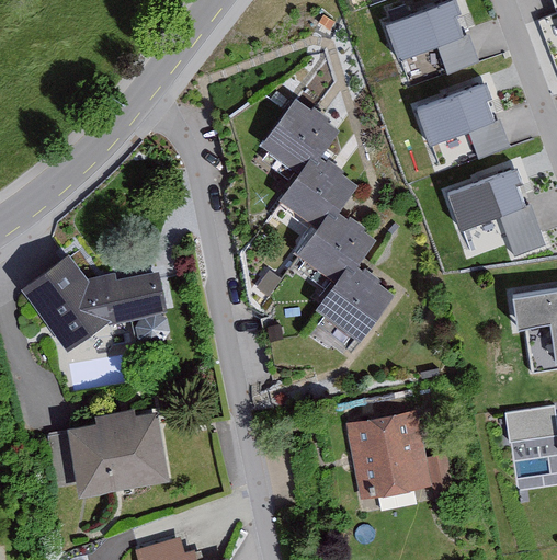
[(439,0),(381,18),(394,58),(466,36),(454,0),(439,0)]
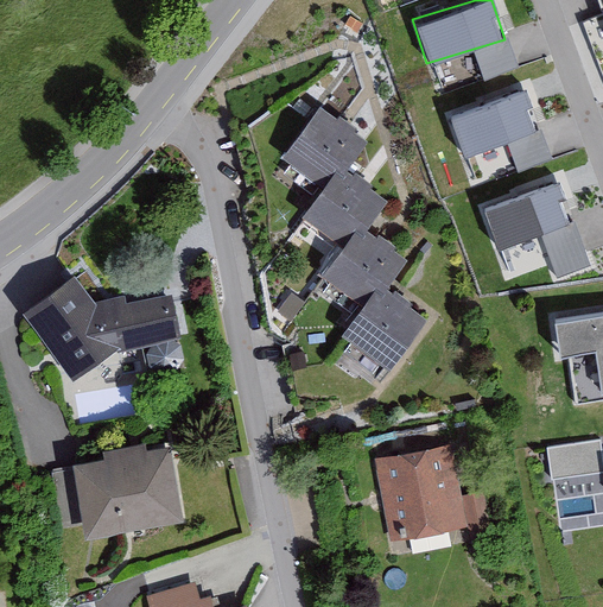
[(525,86),(448,114),(463,157),(540,128),(525,86)]
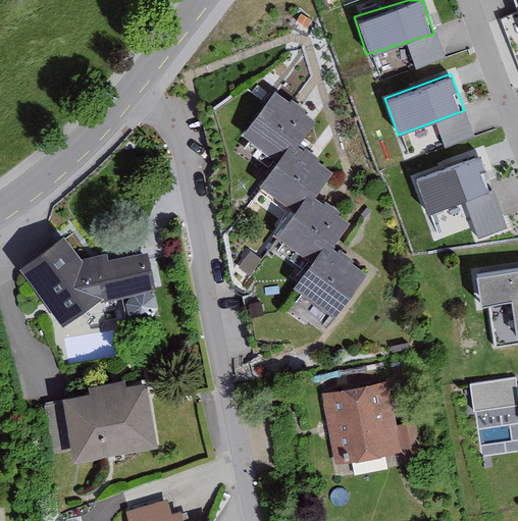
[(331,174),(296,149),(313,124),(272,95),(241,139),(275,163),(258,189),(294,214),(275,239),(313,265),(295,291),(335,319),(366,275),(330,250),(349,224),(314,200),(331,174)]
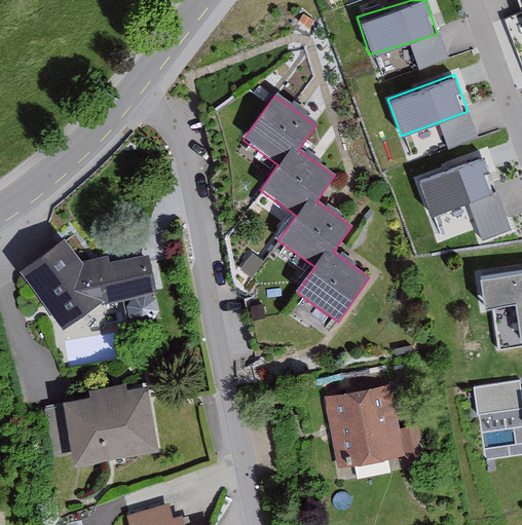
[(480,153),(416,175),(429,214),(493,191),(480,153)]
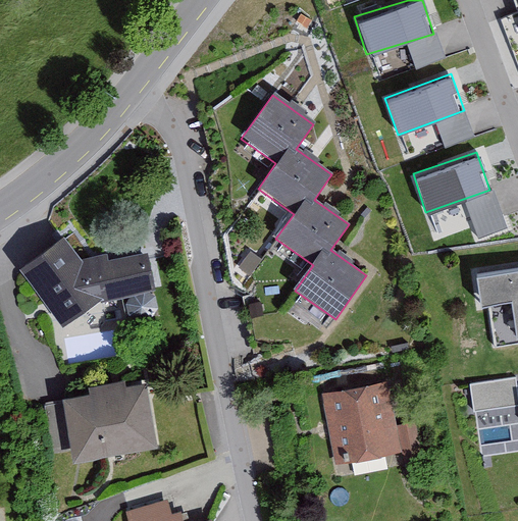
[(62,327),(102,300),(108,302),(151,293),(145,259),(130,261),(128,257),(105,262),(104,258),(84,262),(65,236),(20,266),(62,327)]
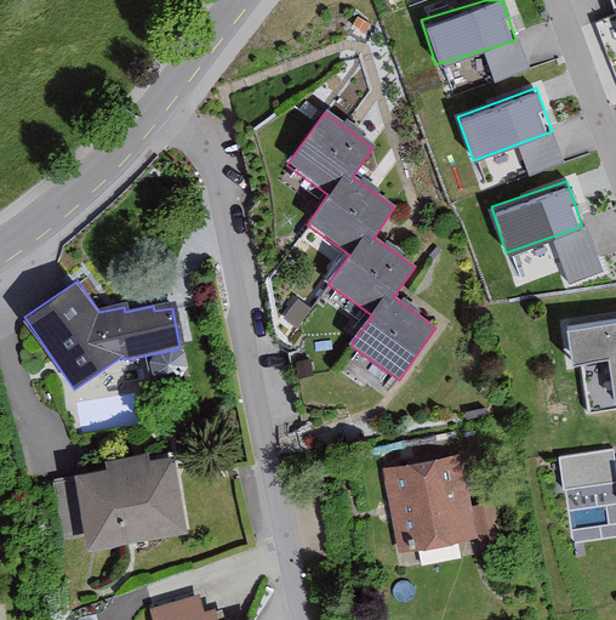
[(615,396),(615,319),(570,325),(575,364),(610,359),(615,396)]
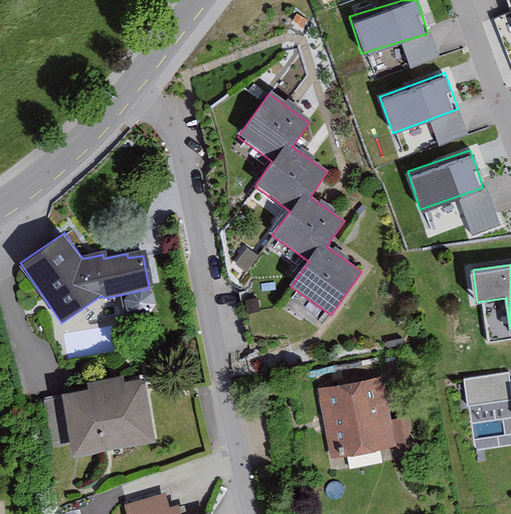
[(151,445),(142,381),(124,384),(123,377),(87,382),(88,389),(63,392),(72,456),(151,445)]
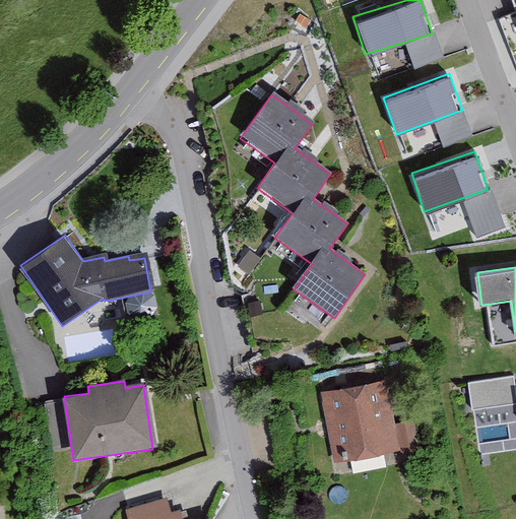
[(385,423),(379,381),(319,390),(330,462),(415,449),(410,418),(385,423)]
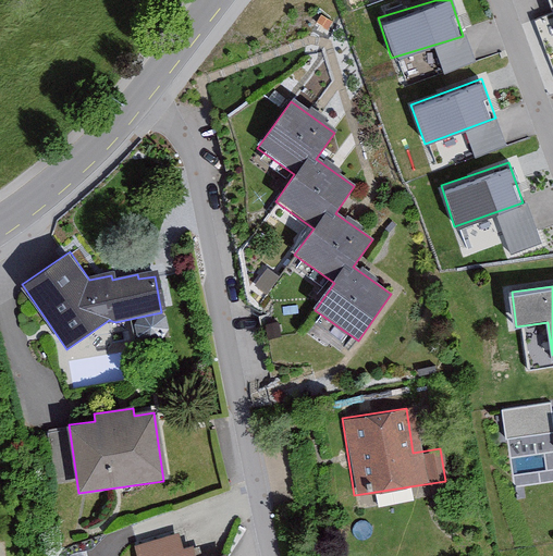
[(179,551),(168,515),(126,527),(135,555),(224,555),(224,554),(214,555),(192,555),(189,547),(179,551)]
